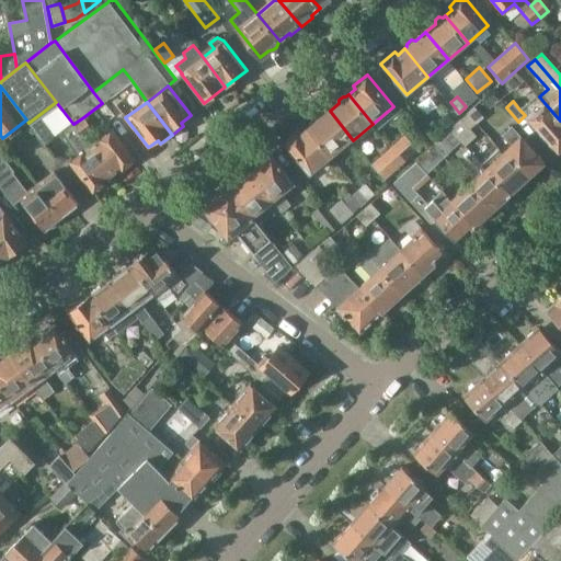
[(459,113),(450,102),(443,109),(451,118),(459,113)]
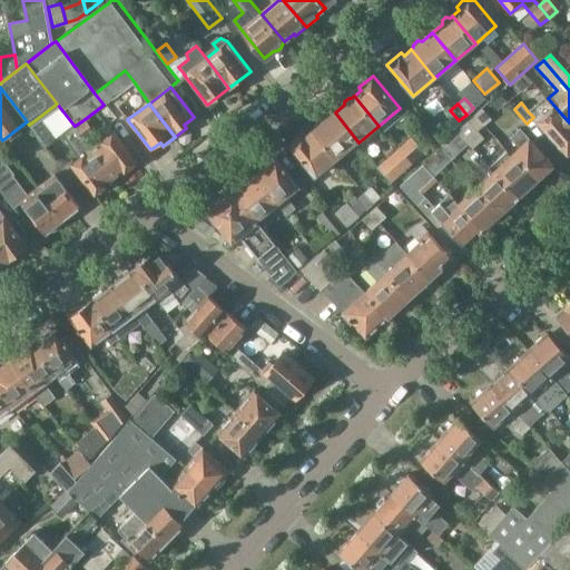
[(533,117),(543,129),(567,154),(569,150),(569,123),(553,105),(543,114),(536,105),(528,111),(533,117)]
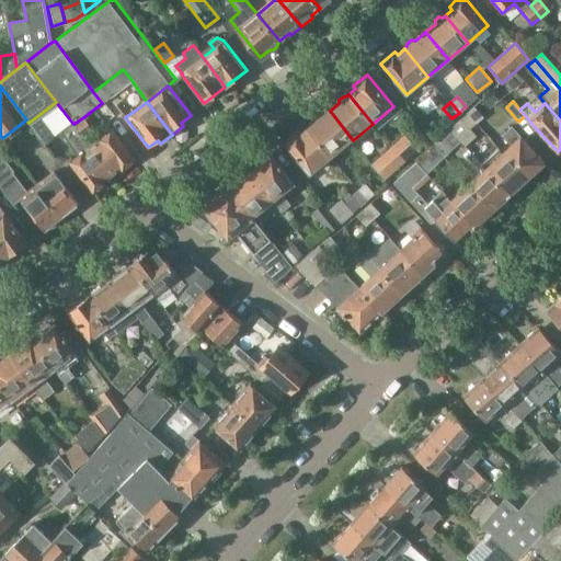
[(468,113),(476,123),(483,116),(474,106),(468,113)]
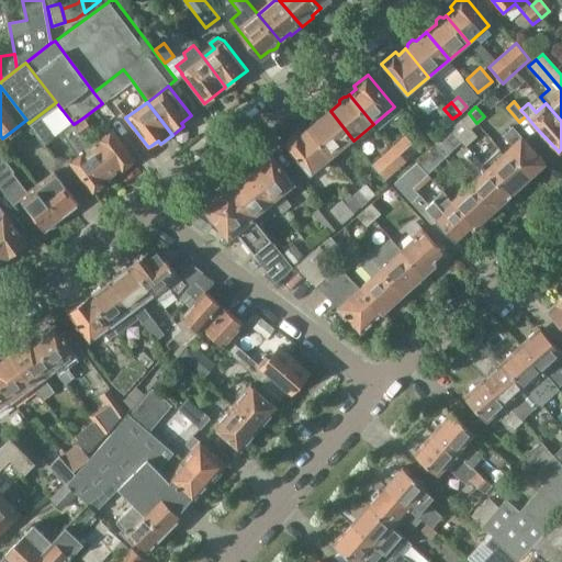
[(312,126),(310,128),(333,157),(353,141),(330,111),(319,121),(316,120),(312,123),(312,126)]
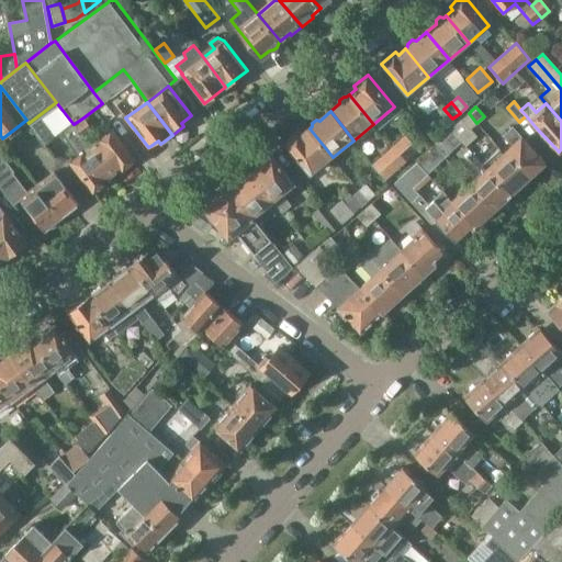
[(469,113),(462,119),(462,120),(461,119),(450,128),(461,142),(461,141),(465,145),(476,135),(471,128),(476,123),(469,113)]
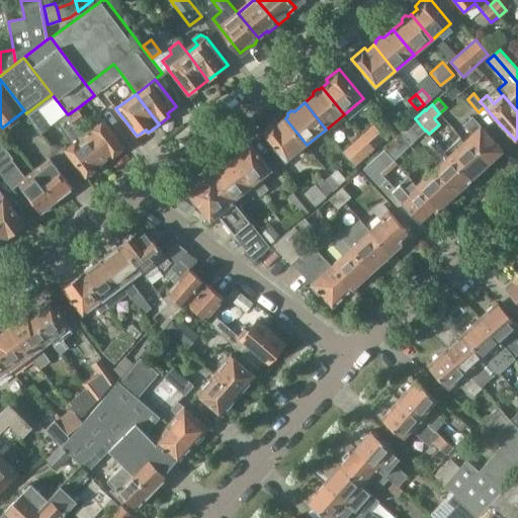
[(77,108),(68,114),(76,124),(85,118),(77,108)]
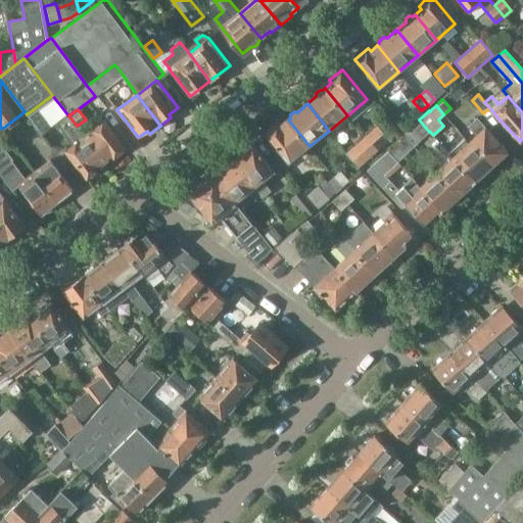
[(97,171),(106,163),(85,136),(77,126),(68,115),(67,114),(57,123),(75,144),(65,151),(86,179),(88,178),(91,178),(97,174),(97,171)]
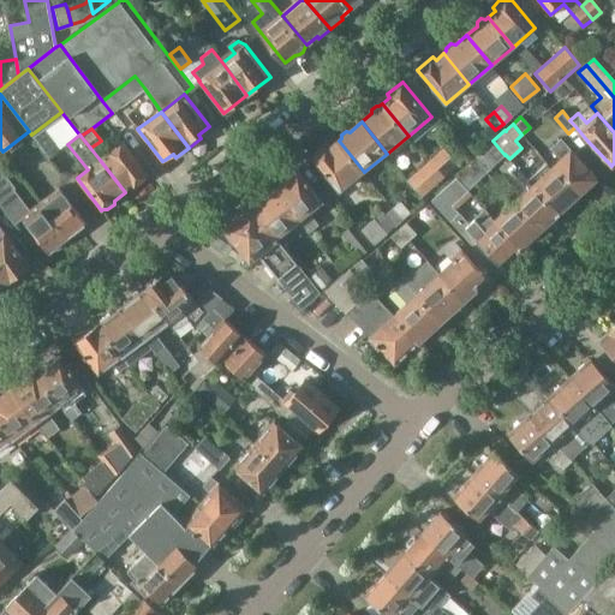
[(341,191),(364,172),(339,141),(330,148),(327,144),(312,156),(341,191)]
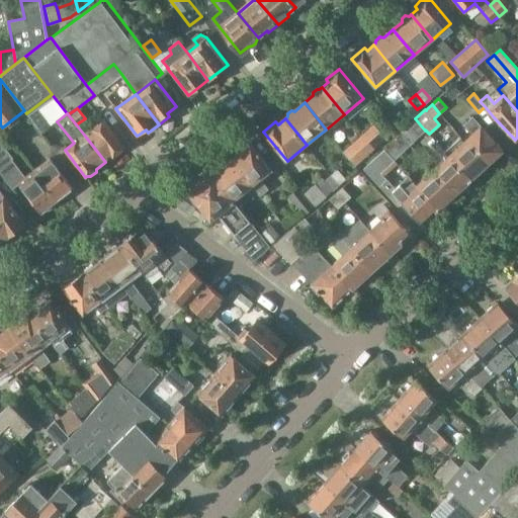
[(425,131),(415,118),(405,127),(408,131),(402,136),(410,145),(425,131)]
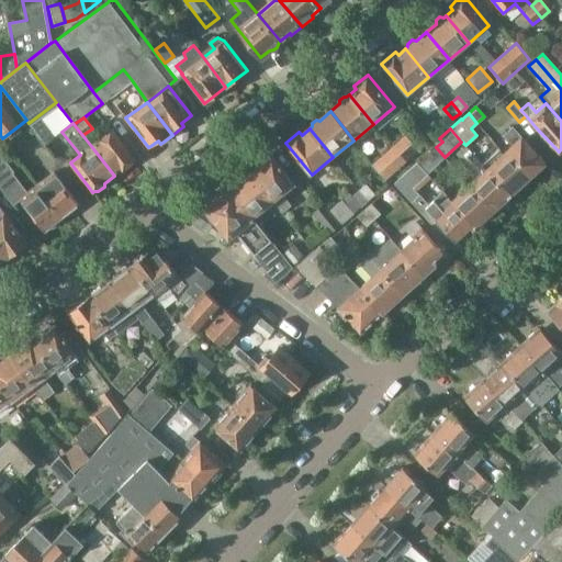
[(112,130),(91,146),(114,176),(124,168),(126,169),(133,165),(133,161),(135,159),(112,130)]
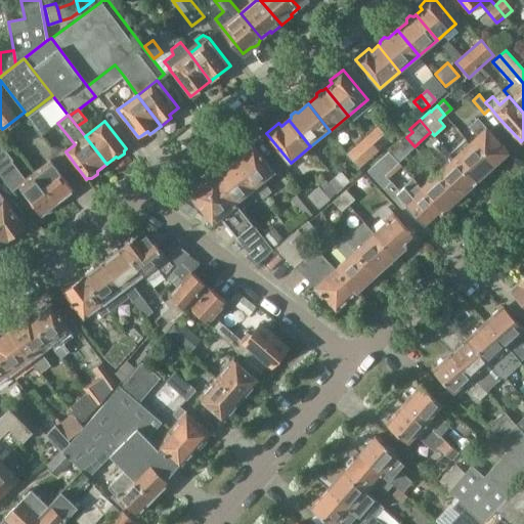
[(478,136),(471,143),(480,155),(483,151),(495,165),(509,153),(486,128),(478,136)]
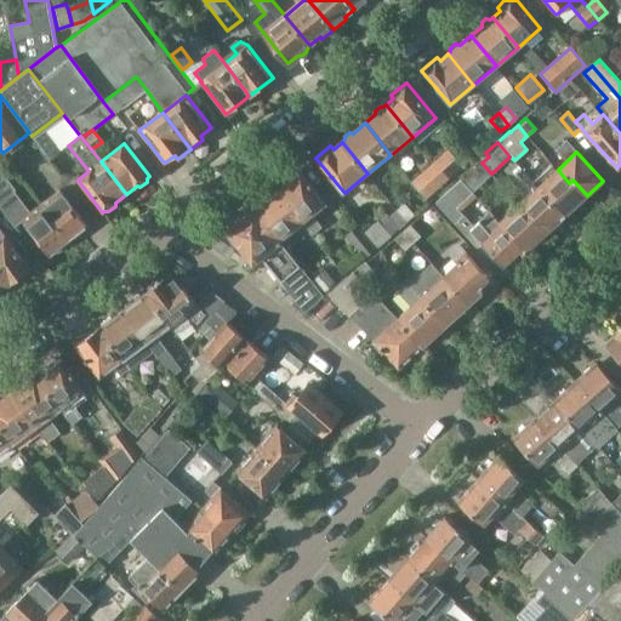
[(445,160),(437,166),(448,180),(456,171),(445,160)]
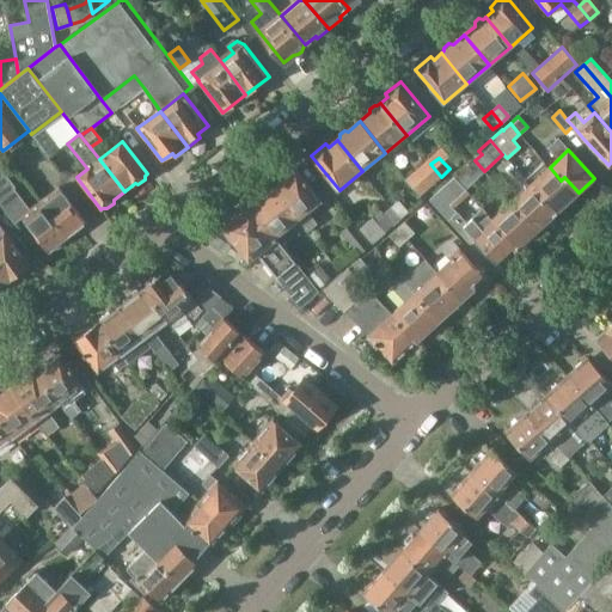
[(484,171),(475,160),(456,178),(465,189),(484,171)]
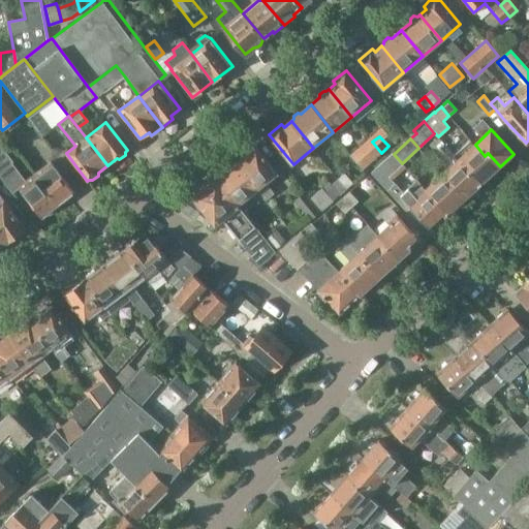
[(362,169),(381,153),(372,142),(353,159),(362,169)]
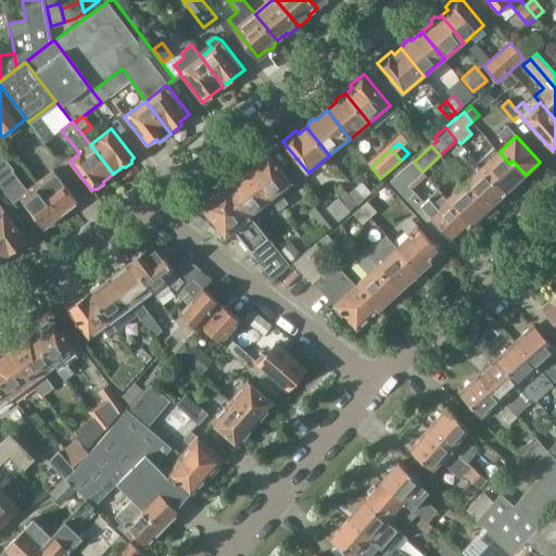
[(522,178),(526,175),(513,161),(509,164),(500,152),(481,168),(505,196),(506,194),(505,193),(514,186),(517,187),(522,181),(522,178)]
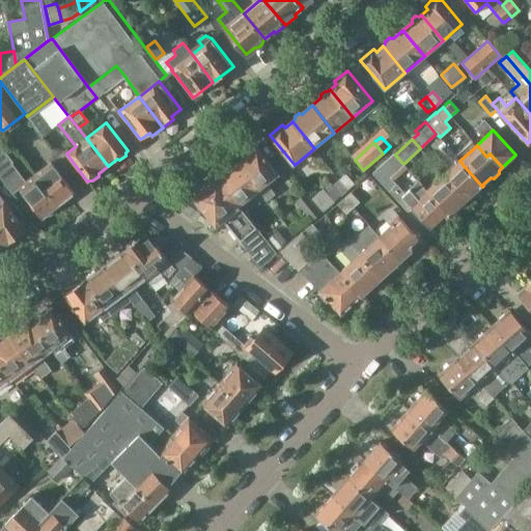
[(276,193),(267,182),(277,172),(256,146),(254,148),(252,147),(247,151),(247,155),(238,162),(258,188),(268,200),(276,193)]
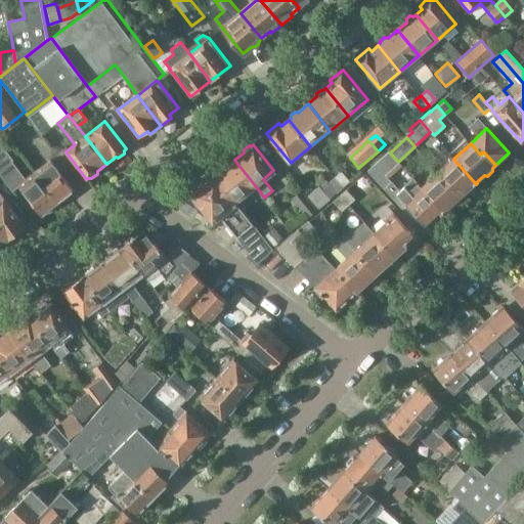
[(0,174),(12,190),(18,185),(42,216),(47,212),(49,212),(54,209),(55,207),(58,204),(35,173),(26,179),(0,145),(0,174)]
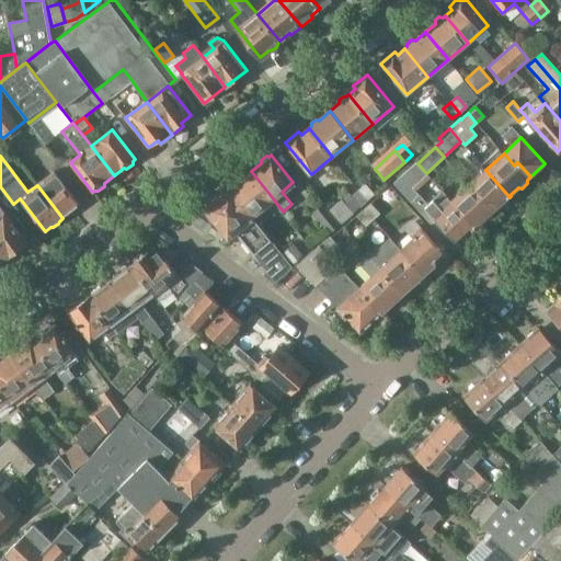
[(469,185),(468,186),(491,213),(497,206),(502,206),(507,202),(507,199),(510,197),(485,170),(477,160),(460,175),(469,185)]
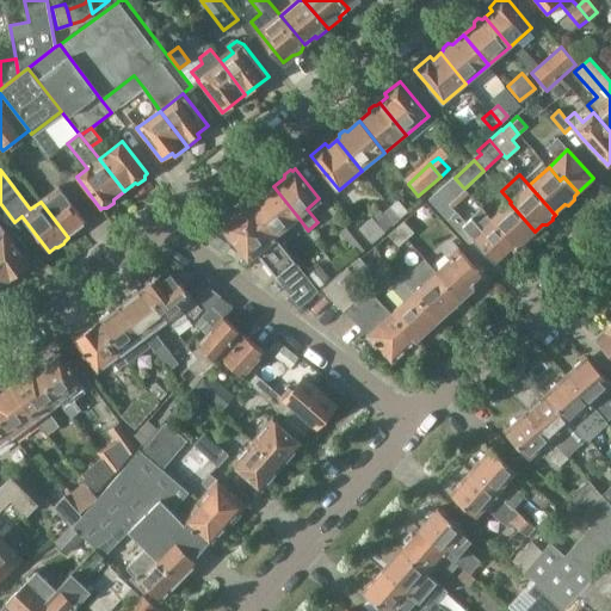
[(464,189),(455,178),(452,176),(429,198),(469,242),(474,238),(497,263),(512,248),(501,235),(504,233),(491,220),(486,214),(476,222),(473,218),(467,223),(454,208),(469,193),(464,189)]
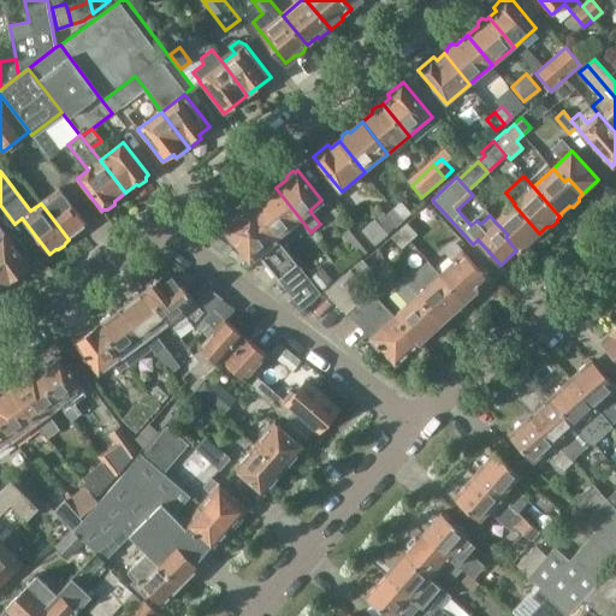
[(252,208),(277,238),(278,241),(280,240),(278,236),(300,218),(276,188),(264,197),(260,196),(255,200),(255,205),(252,208)]
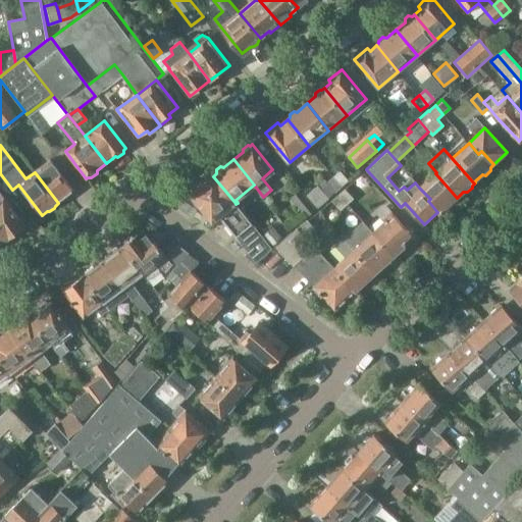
[(58,203),(61,201),(62,200),(64,200),(68,197),(69,195),(74,191),(62,175),(51,160),(35,172),(58,203)]
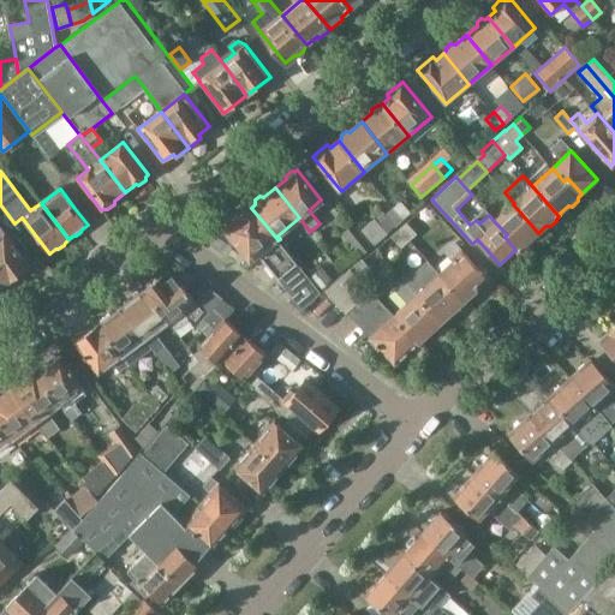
[(401,220),(402,220),(411,213),(401,199),(392,207),(401,220)]
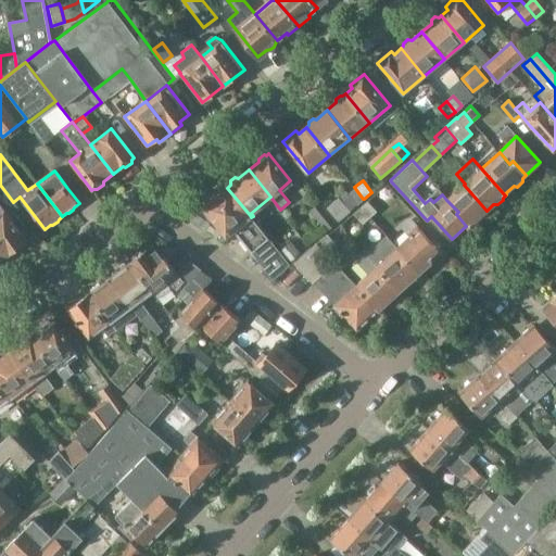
[(479,217),(487,211),(464,185),(446,200),(458,212),(456,214),(466,226),(468,228),(471,226),(475,226),(479,222),(479,217)]
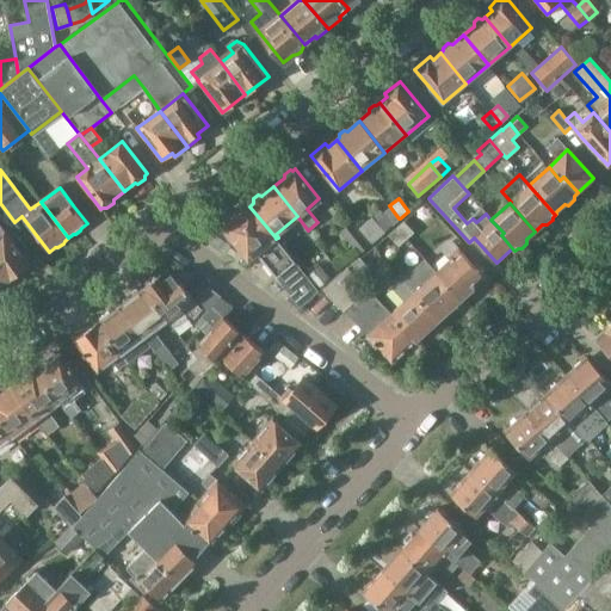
[(275,236),(250,207),(250,205),(244,209),(242,208),(227,220),(228,221),(223,226),(232,235),(230,236),(242,251),(244,250),(250,257),(257,252),(275,236)]
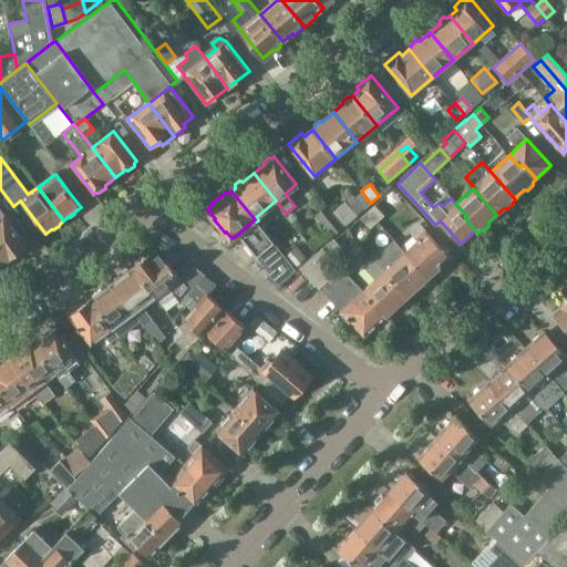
[(344,225),(370,203),(361,191),(356,196),(353,193),(332,210),(344,225)]
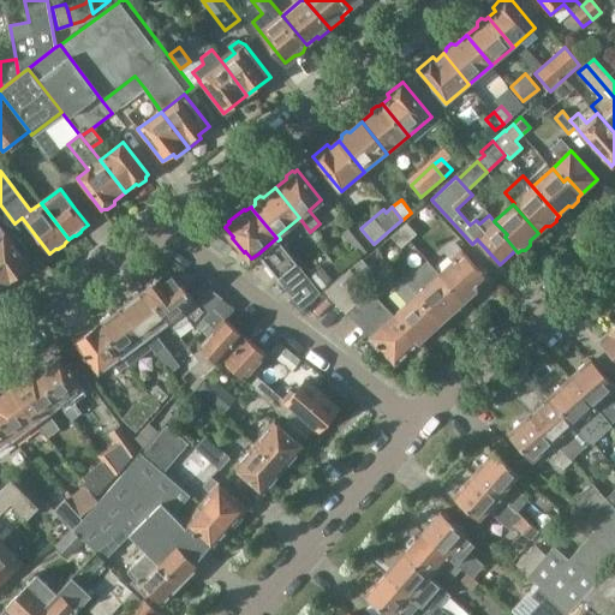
[(342,232),(360,255),(372,245),(354,222),(342,232)]
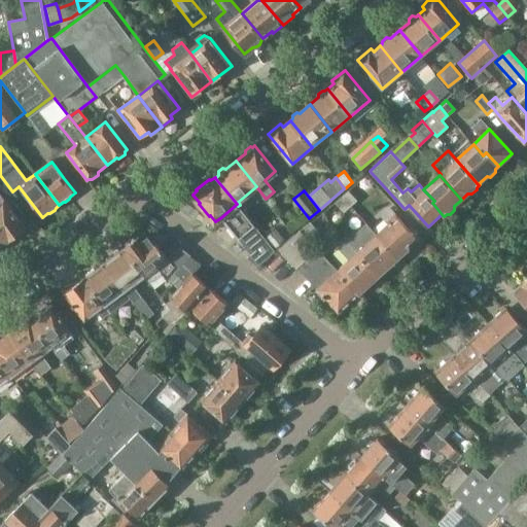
[(350,191),(343,197),(352,207),(359,201),(350,191)]
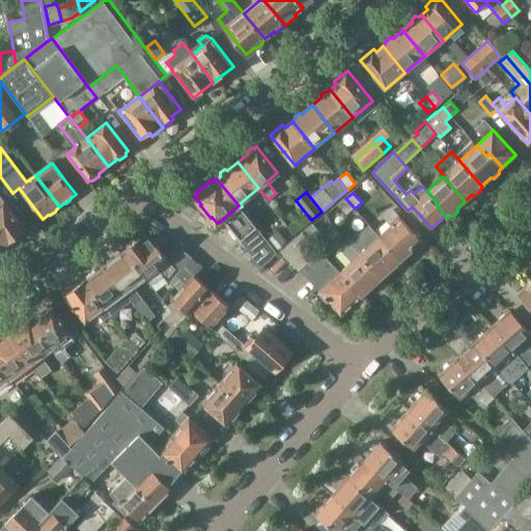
[(23,232),(26,230),(4,201),(4,202),(0,196),(0,238),(5,245),(15,239),(16,241),(25,234),(23,232)]
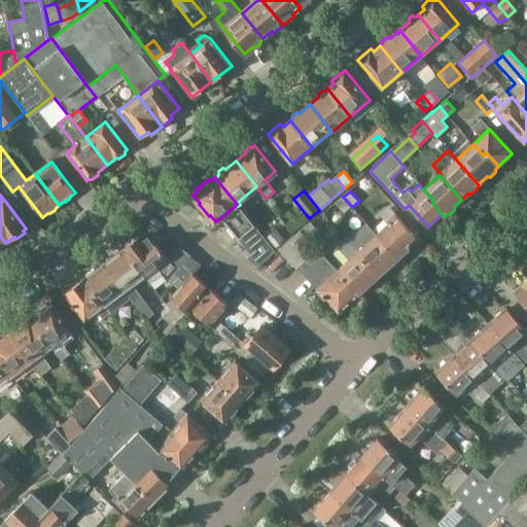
[(337,203),(346,213),(352,207),(343,197),(337,203)]
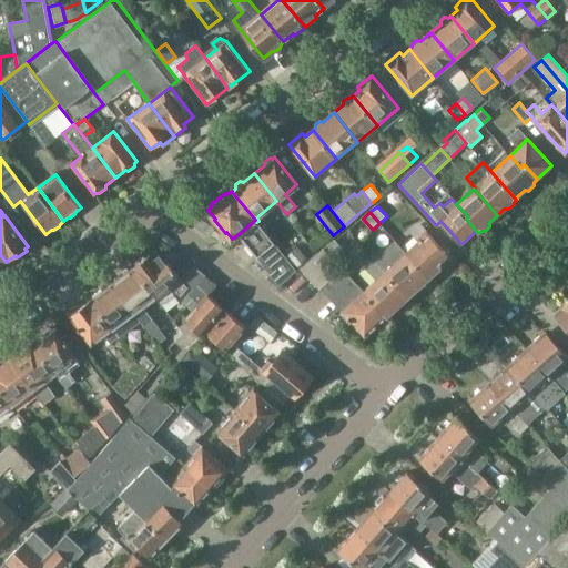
[(265,233),(256,222),(255,220),(239,234),(270,274),(266,279),(277,287),(296,271),(265,233)]
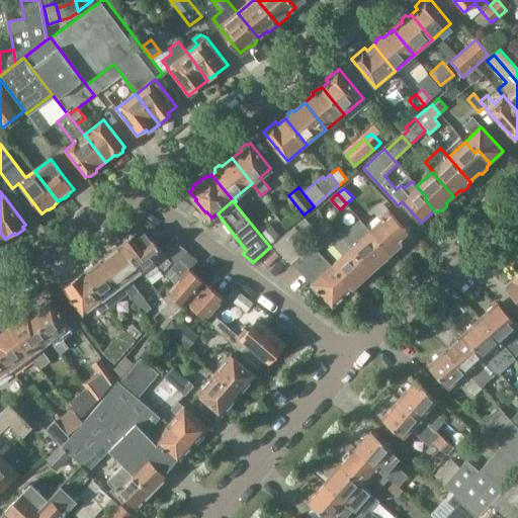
[(379,220),(369,230),(391,253),(393,251),(397,251),(401,247),(401,243),(410,235),(383,205),(374,214),(379,220)]
